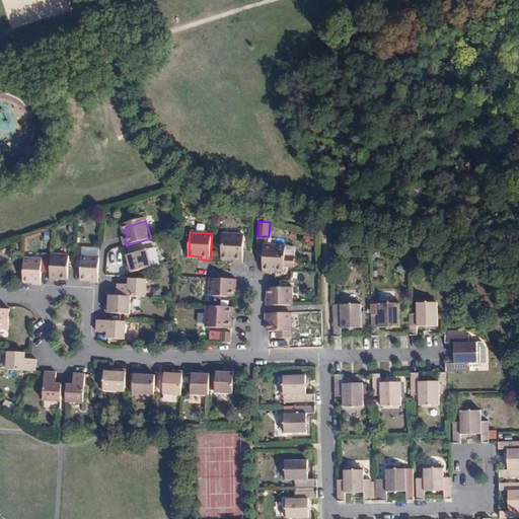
[(242,264),(243,235),(223,233),(221,258),(228,258),(234,258),(234,263),(237,263),(242,264)]
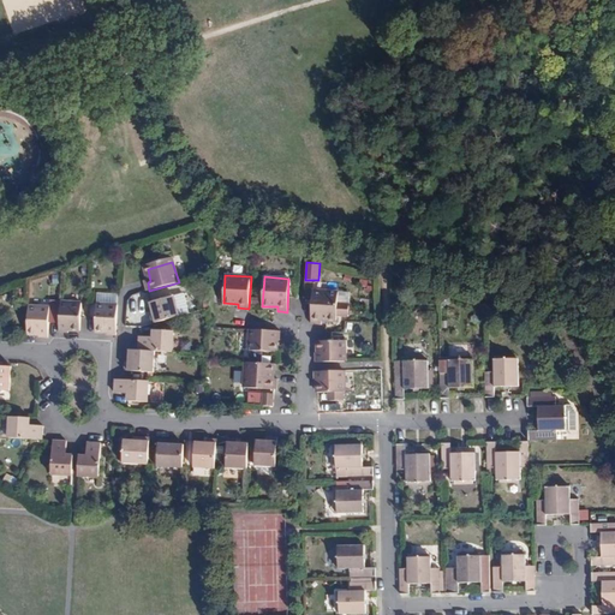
[(314,292),(312,298),(311,324),(317,324),(322,324),(322,320),(336,321),(336,316),(348,317),(348,304),(338,304),(338,292),(314,292)]
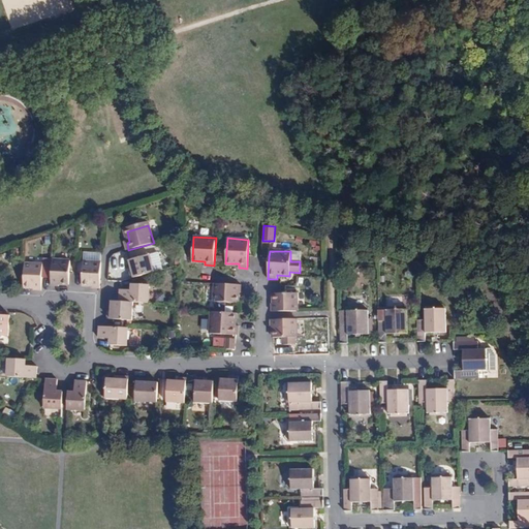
[(83,260),(100,261),(101,252),(84,252),(83,260)]
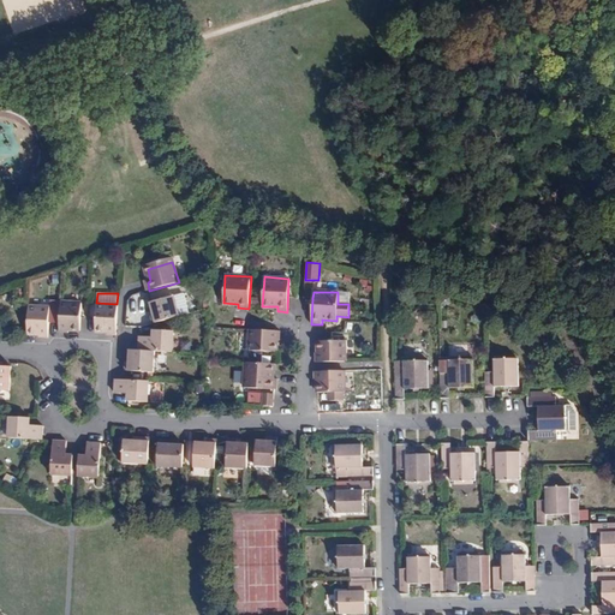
[(150,314),(153,324),(181,316),(174,296),(150,303),(153,314),(150,314)]
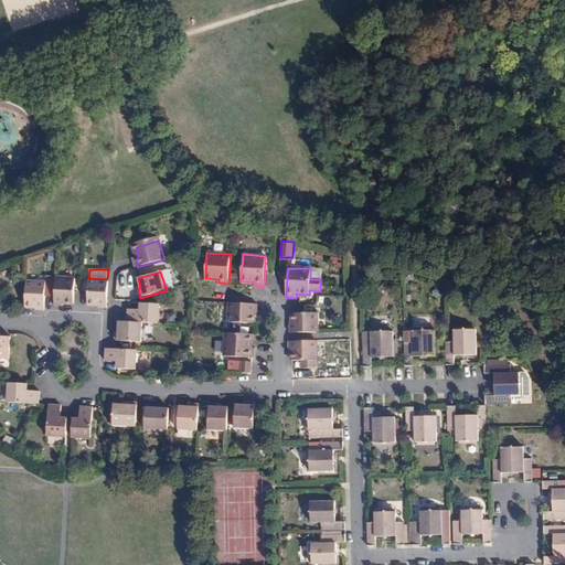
[(56,277),(54,305),(59,306),(63,306),(63,304),(74,304),(75,291),(75,278),(56,277)]
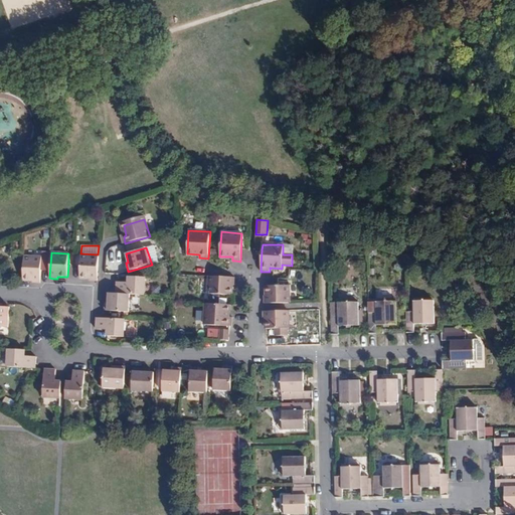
[(80,253),(80,278),(90,278),(90,281),(94,281),(98,281),(98,254),(80,253)]
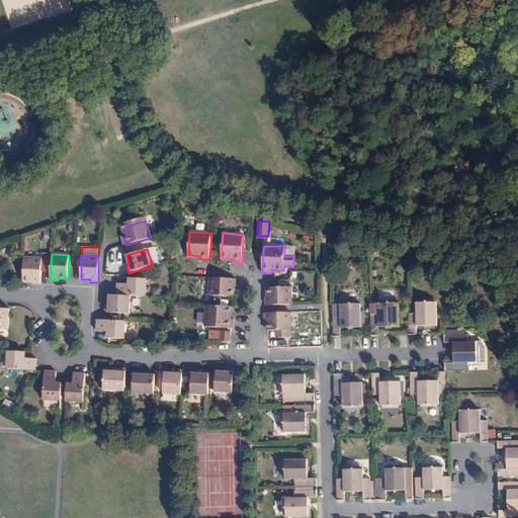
[(24,256),(23,281),(33,281),(32,284),(38,284),(40,284),(41,257),(24,256)]
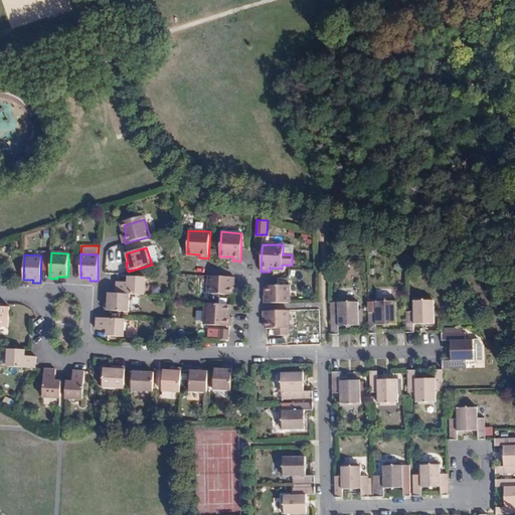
[(128,282),(117,281),(117,287),(116,294),(130,294),(144,295),(144,277),(129,276),(128,282)]
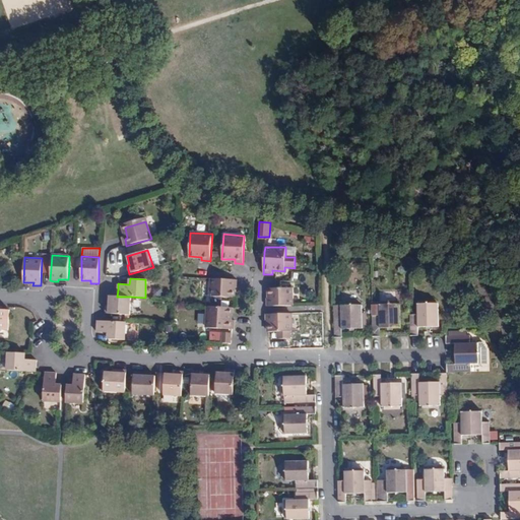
[(238,280),(213,278),(213,299),(238,300),(238,296),(239,290),(235,290),(235,287),(237,287),(238,280)]
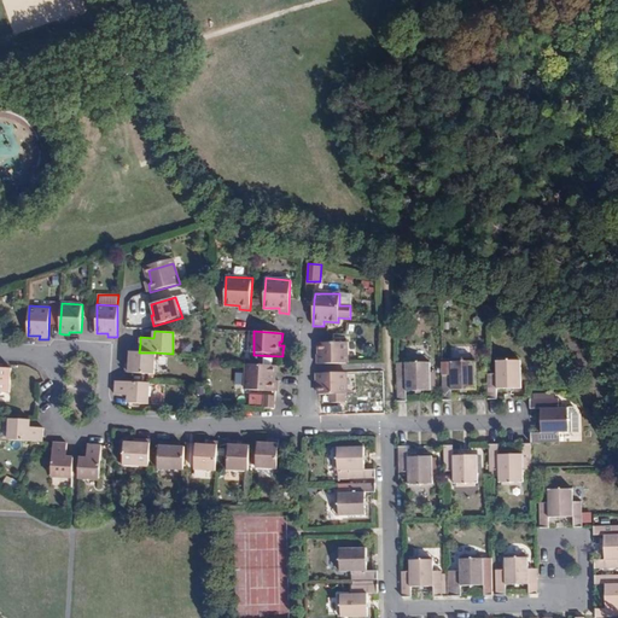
[(347,342),(320,343),(320,355),(318,355),(318,365),(347,363),(347,342)]
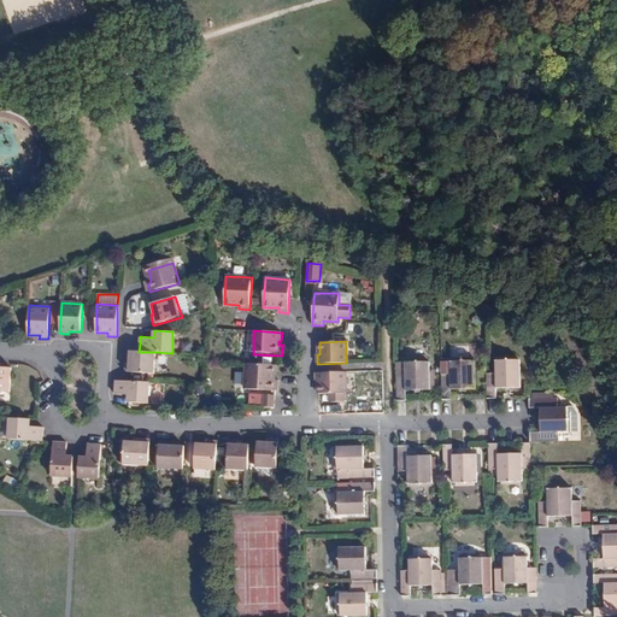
[(156,352),(139,352),(130,351),(129,363),(127,363),(125,366),(125,371),(153,372),(156,352)]
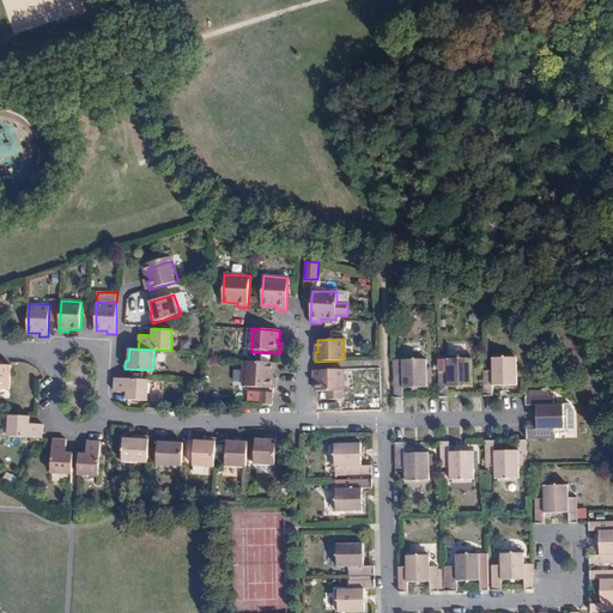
[(484,368),(485,396),(493,396),(493,384),(517,383),(516,350),(492,351),(492,368),(484,368)]
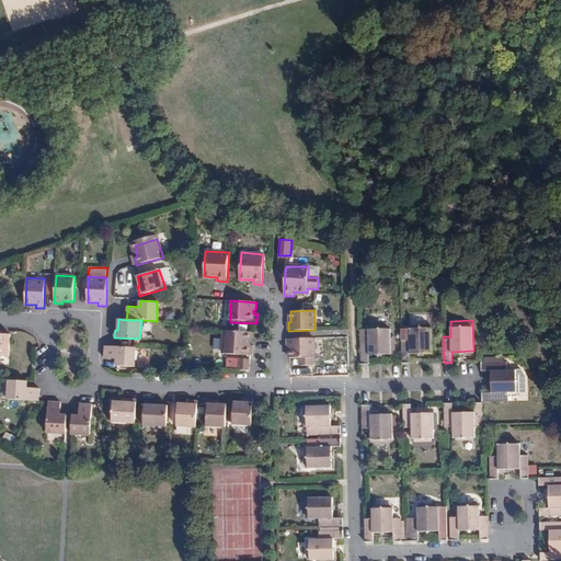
[(409,338),(401,338),(402,364),(410,364),(410,353),(432,352),(432,321),(409,321),(409,338)]
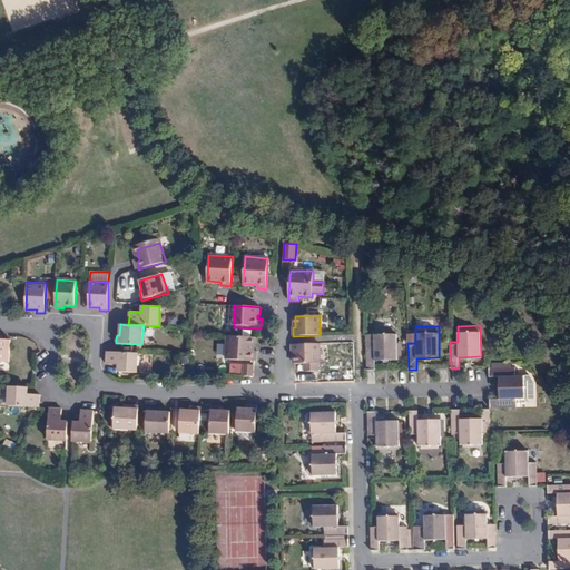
[(374,332),(366,332),(367,371),(375,370),(375,360),(397,359),(396,327),(374,328),(374,332)]
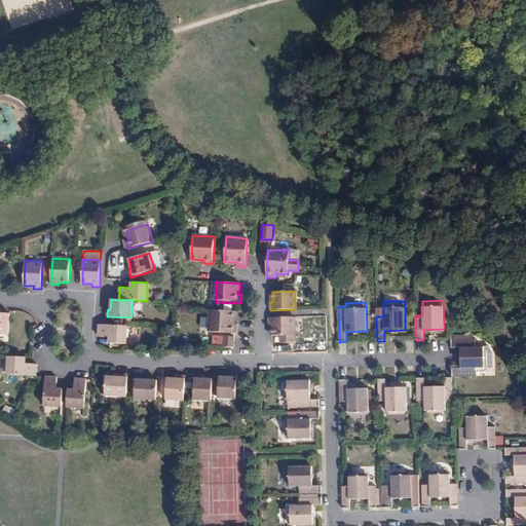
[(240,311),(215,310),(214,332),(235,333),(237,333),(237,328),(237,324),(234,324),(234,317),(239,318),(240,311)]
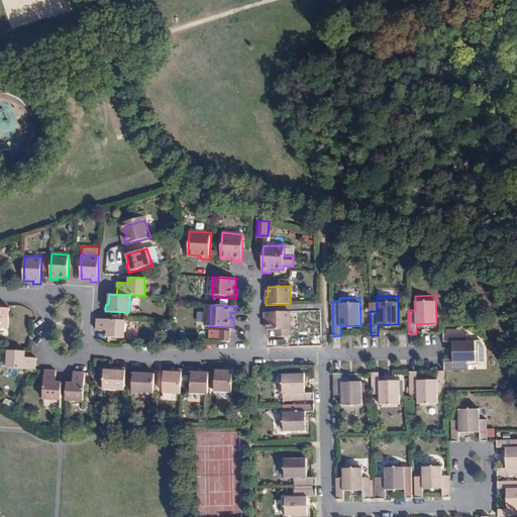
[(0,328),(9,330),(11,309),(0,307),(0,328)]
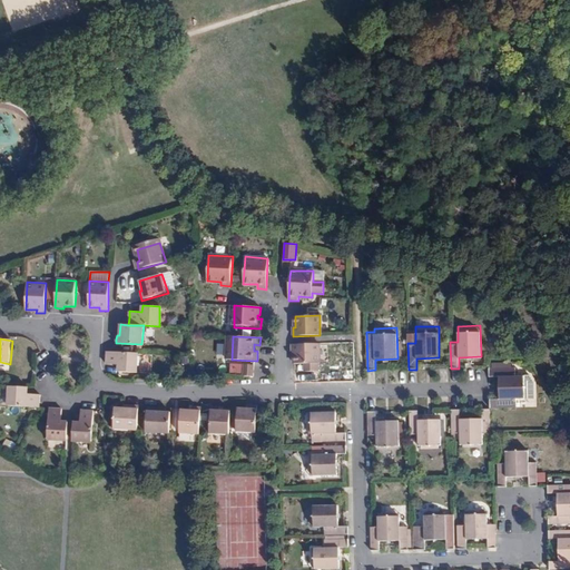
[(320,362),(320,344),(292,344),(292,353),(294,353),(294,357),(294,363),(304,363),(304,365),(304,370),(305,372),(318,372),(318,362),(320,362)]
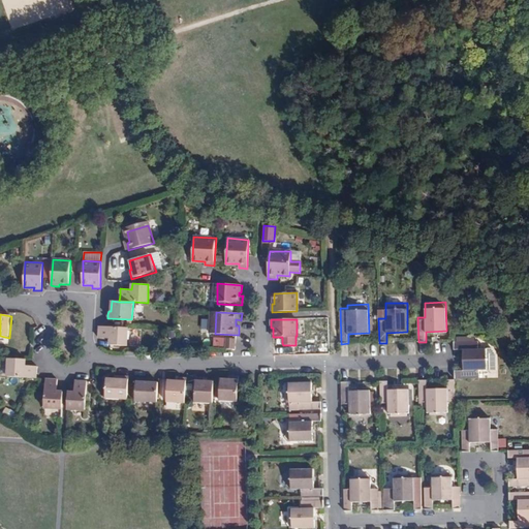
[(128,328),(99,327),(99,331),(98,338),(111,339),(111,345),(127,345),(128,328)]
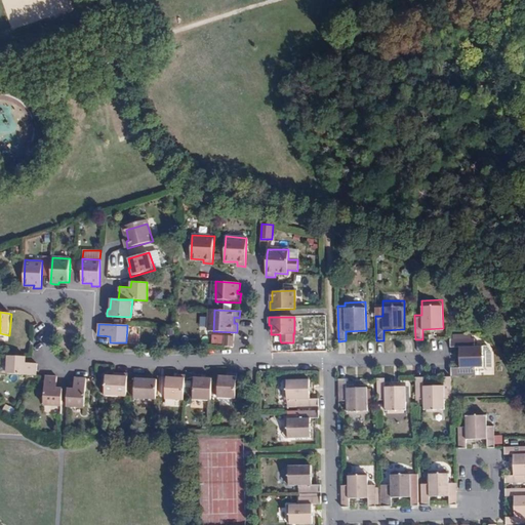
[(234,347),(234,336),(225,335),(225,347),(234,347)]
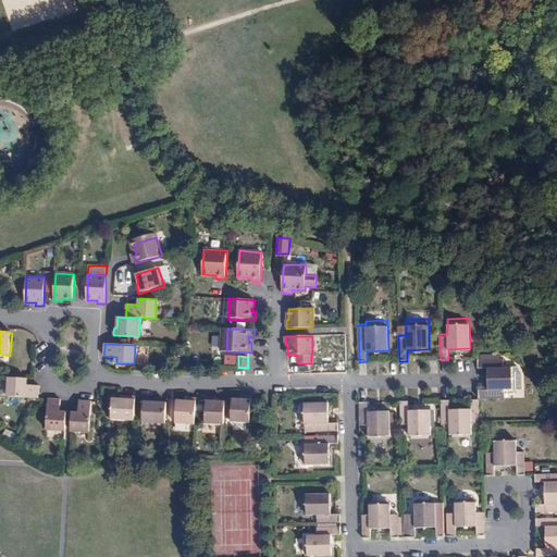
[(502,360),(478,360),(478,369),(486,369),(487,391),(483,392),(479,392),(479,399),(502,399),(502,390),(517,390),(517,368),(502,368),(502,360)]
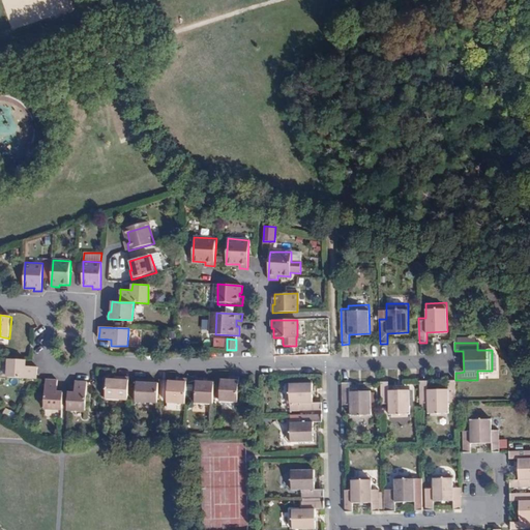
[(8,377),(37,379),(37,375),(37,367),(26,366),(26,360),(8,359),(8,377)]
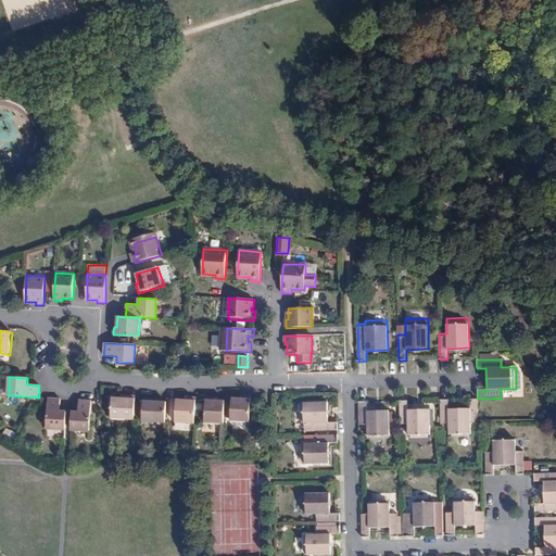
[(134,419),(135,403),(136,395),(131,395),(124,395),(124,399),(121,399),(113,397),(112,418),(134,419)]
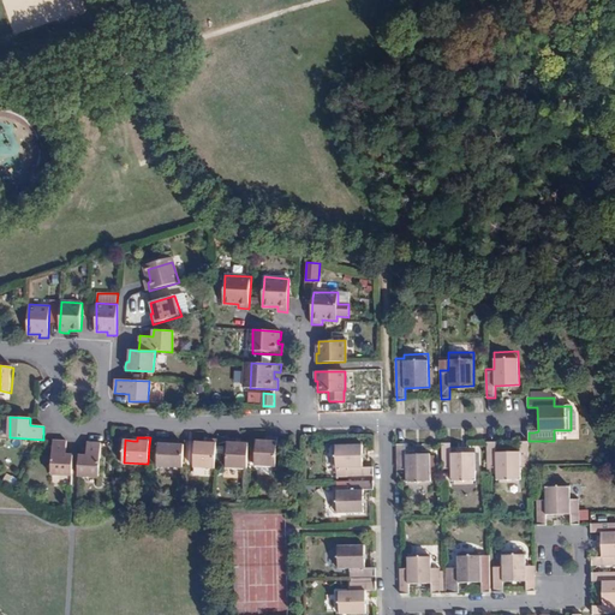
[(278,467),(278,445),(278,439),(272,437),(269,437),(268,441),(257,441),(257,449),(251,449),(251,464),(256,464),(257,466),(278,467)]
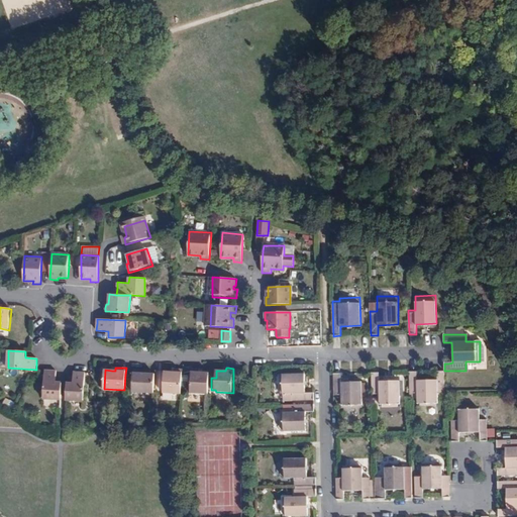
[(42,398),(61,399),(62,381),(56,381),(56,370),(50,370),(44,369),(42,398)]
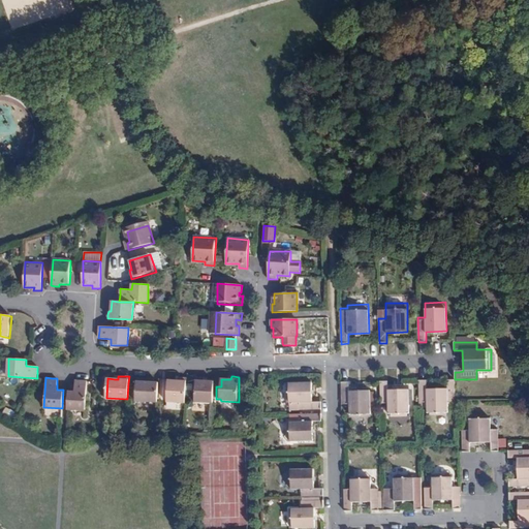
[(195,402),(213,403),(214,381),(205,381),(205,378),(200,377),(196,377),(195,402)]
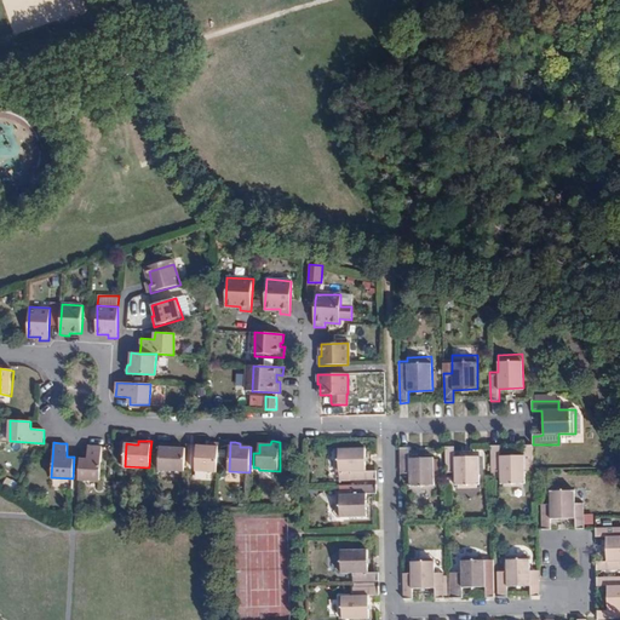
[(159,470),(184,472),(185,448),(176,448),(172,448),(173,445),(168,445),(160,443),(160,451),(159,470)]
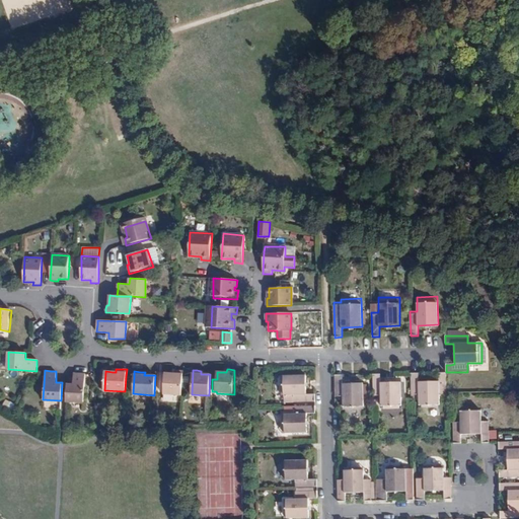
[(181,395),(183,371),(179,371),(175,371),(174,373),(165,373),(164,395),(181,395)]
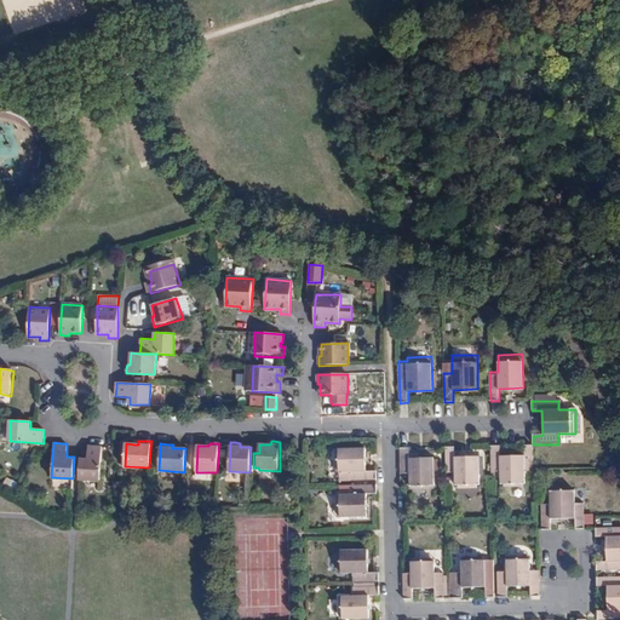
[(80,458),(79,480),(99,481),(102,446),(96,446),(89,445),(87,458),(80,458)]
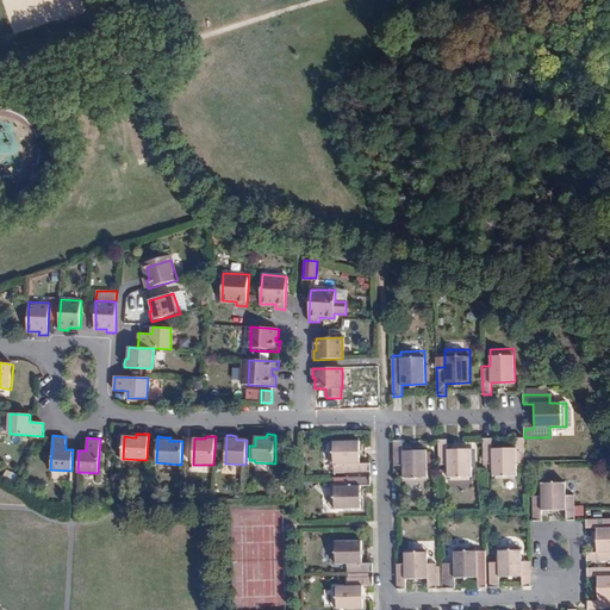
[(516,462),(526,464),(524,439),(515,439),(515,448),(492,449),(492,439),(483,439),(484,464),(491,465),(492,471),(492,480),(516,480),(516,462)]
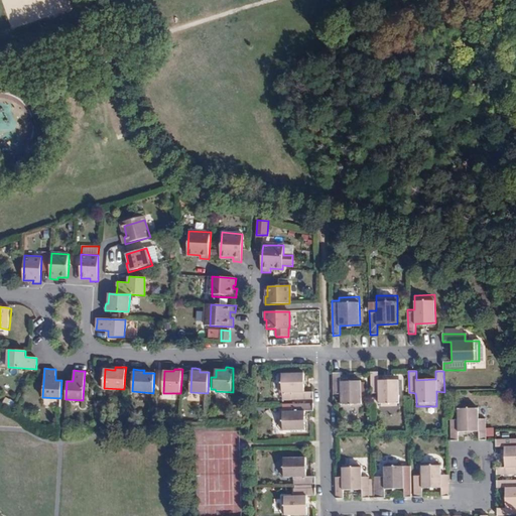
[(378,380),(378,372),(371,372),(371,393),(378,393),(378,407),(399,407),(398,380),(378,380)]
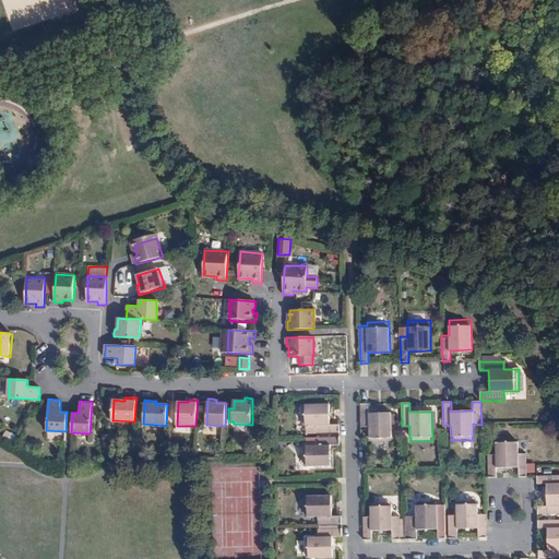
[(369,413),(369,404),(360,404),(361,427),(369,427),(370,442),(392,442),(392,413),(369,413)]
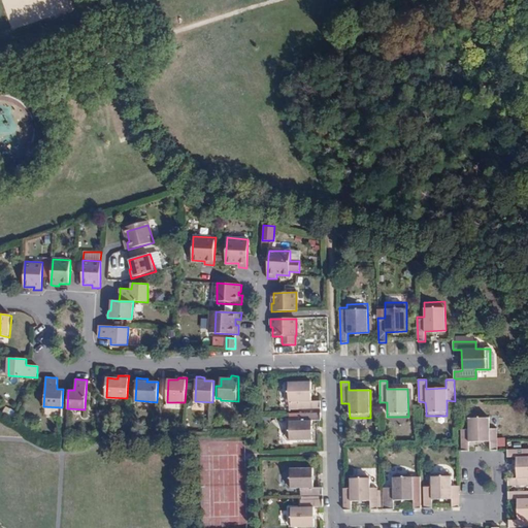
[(321,413),(321,404),(310,404),(310,384),(283,384),(283,404),(297,404),(298,414),(321,413)]
